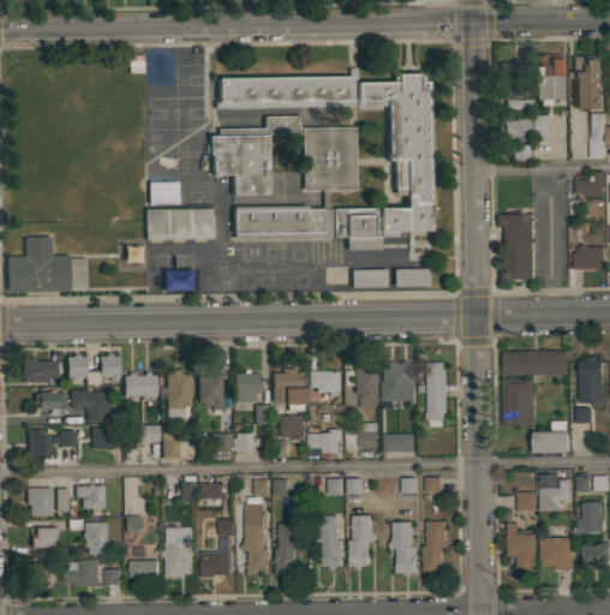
[(564,54),(564,99),(554,99),(554,105),(542,105),(542,99),(538,99),(538,84),(537,84),(537,66),(540,66),(540,54),(564,54)]
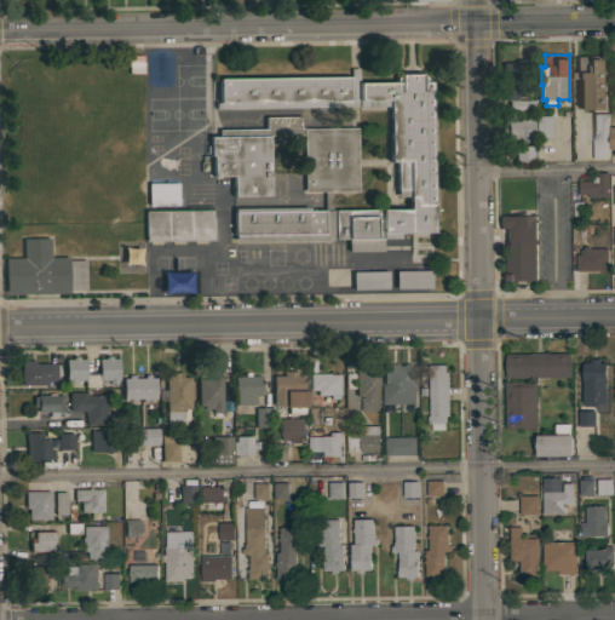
[(603,56),(603,59),(604,59),(604,108),(584,109),(582,79),(581,79),(575,79),(575,72),(580,72),(580,56),(603,56)]
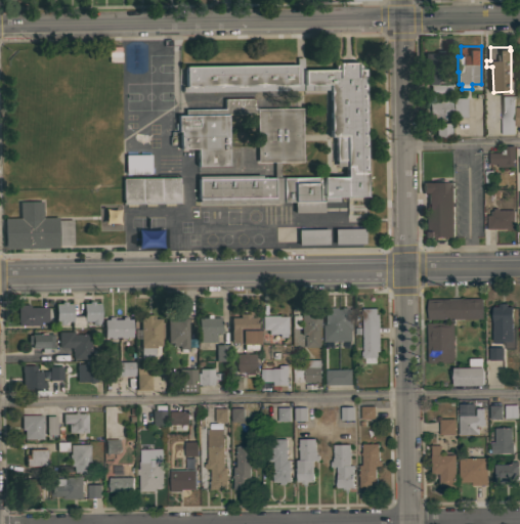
[(438,52),(438,50),(449,50),(449,60),(446,60),(447,81),(440,81),(440,85),(453,84),(455,94),(433,95),(433,84),(432,85),(432,81),(428,81),(427,53),(438,52)]
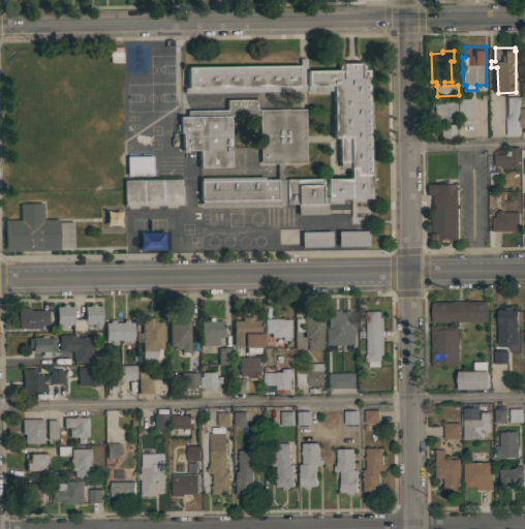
[(302,65),(302,58),(309,58),(309,70),(341,69),(341,65),(342,65),(344,65),(344,63),(364,62),(364,64),(365,64),(366,65),(367,66),(367,69),(371,69),(373,198),(344,198),(344,203),(330,203),(330,214),(301,214),(301,204),(288,204),(288,179),(352,178),(352,167),(341,167),(341,138),(336,138),(336,90),(187,92),(187,88),(190,88),(190,67),(302,65)]
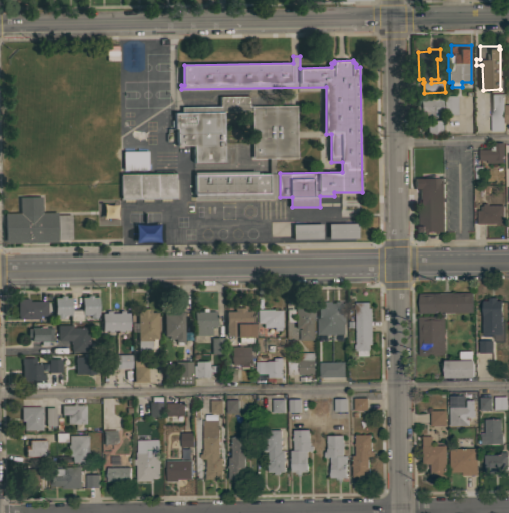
[(507,93),(507,131),(494,131),(494,94),(507,93)]
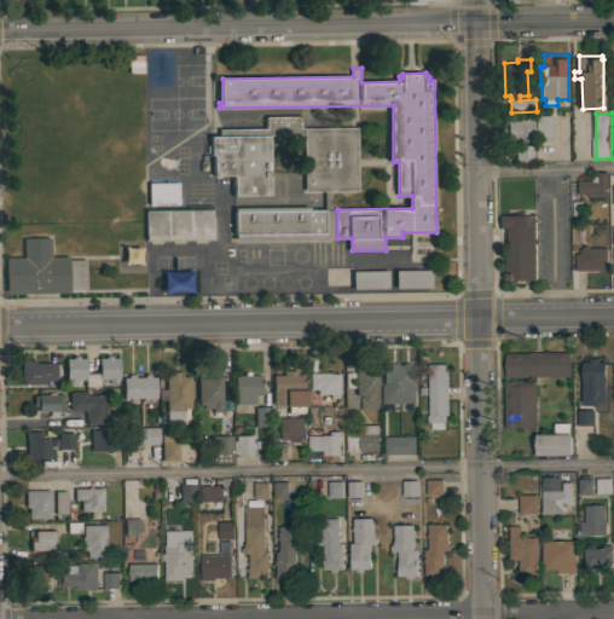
[(554,115),(555,138),(538,138),(538,115),(554,115)]
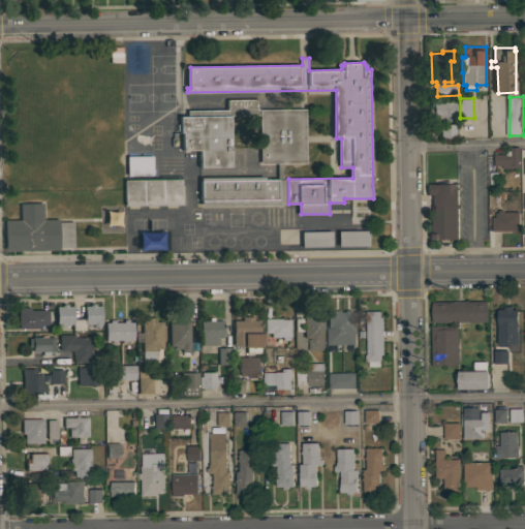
[(309,162),(285,162),(286,179),(287,179),(287,204),(204,206),(203,177),(268,177),(268,179),(280,179),(280,163),(264,163),(263,115),(234,116),(234,167),(203,167),(203,150),(185,150),(185,132),(183,132),(183,117),(190,117),(190,111),(230,110),(229,99),(260,99),(260,109),(264,109),(264,110),(308,109),(309,162)]
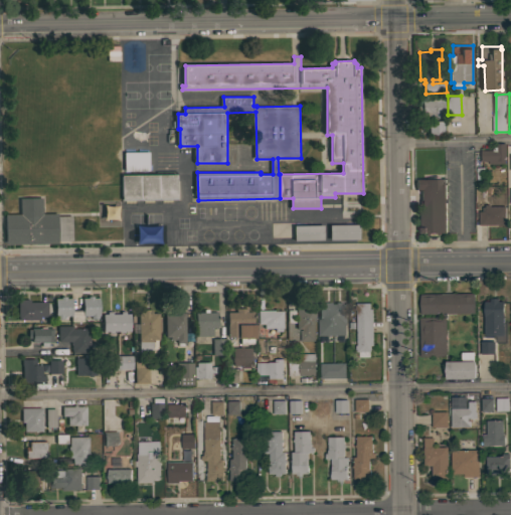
[(446,97),(447,117),(441,117),(441,118),(437,118),(437,116),(424,117),(424,112),(420,112),(420,102),(423,102),(423,98),(446,97)]
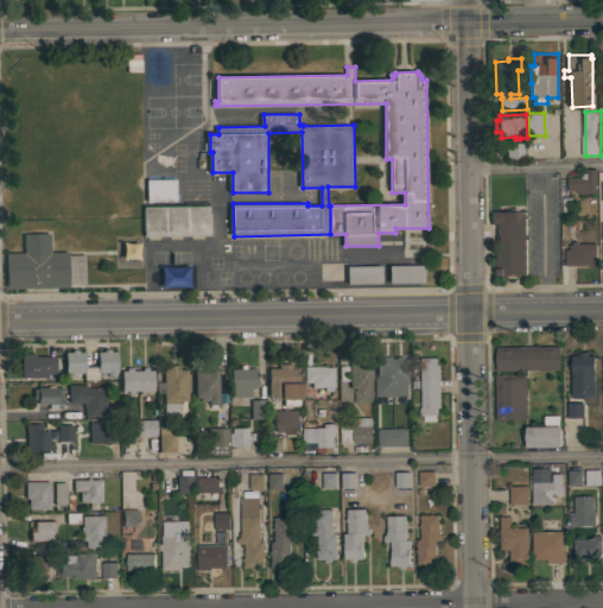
[(509,143),(527,143),(527,162),(509,162),(509,143)]
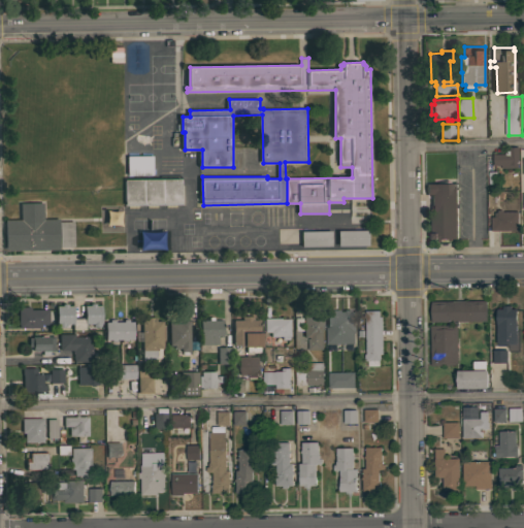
[(509,154),(509,151),(513,151),(512,147),(522,147),(523,165),(522,165),(522,168),(504,168),(504,165),(497,166),(496,154),(509,154)]
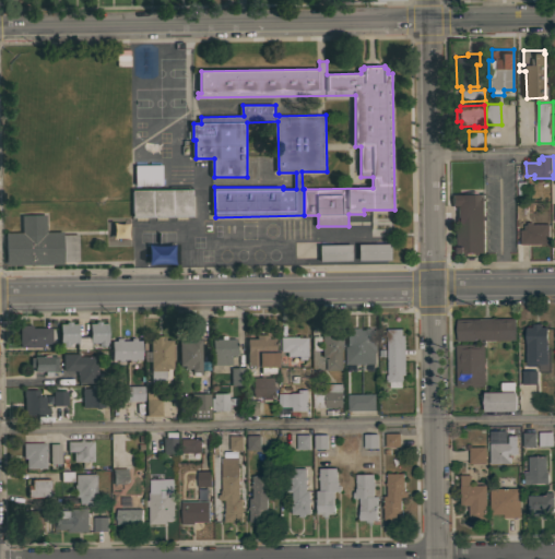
[(164,165),(164,185),(137,186),(137,165),(164,165)]
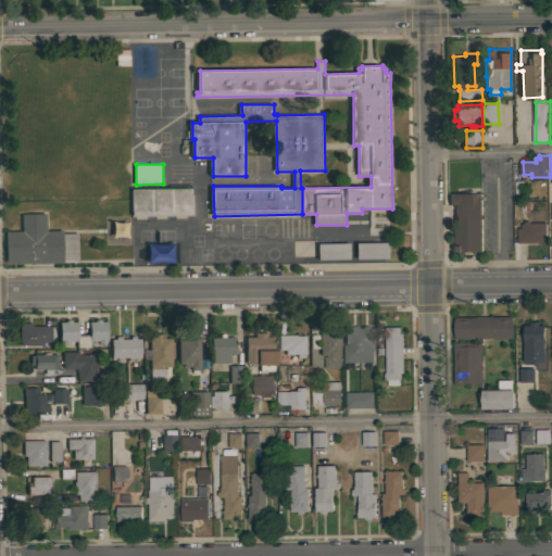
[(193,188),(193,214),(134,215),(134,189),(193,188)]
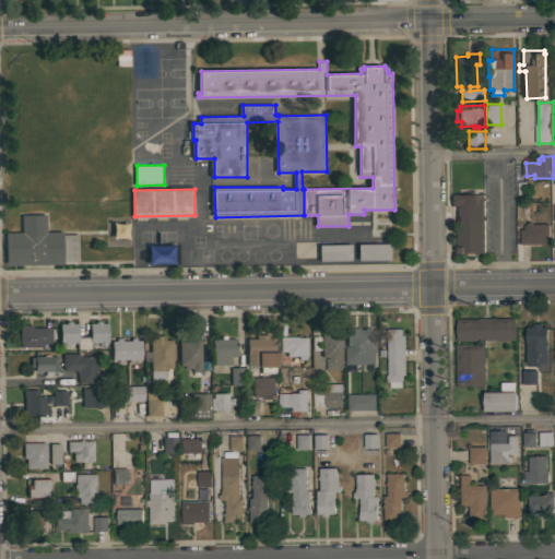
[(487,199),(489,199),(489,200),(487,201),(488,216),(489,216),(489,219),(488,219),(488,253),(481,253),(482,256),(477,256),(477,260),(472,260),(472,256),(468,257),(468,253),(461,253),(460,222),(459,222),(459,216),(460,216),(460,205),(459,205),(459,207),(456,207),(456,205),(455,205),(455,194),(487,193),(487,199)]
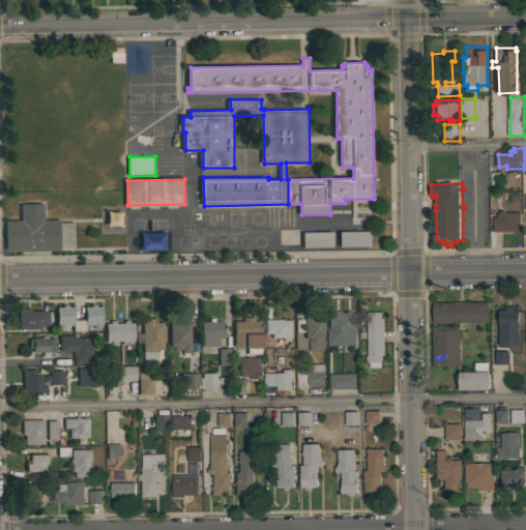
[(47,204),(47,219),(62,219),(62,223),(77,222),(77,246),(62,247),(62,251),(8,251),(7,221),(23,221),(23,204),(47,204)]
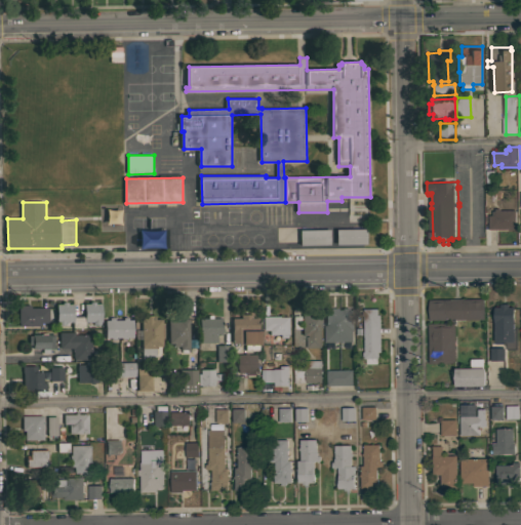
[(492,215),(495,215),(495,211),(517,210),(518,230),(492,230),(492,215)]
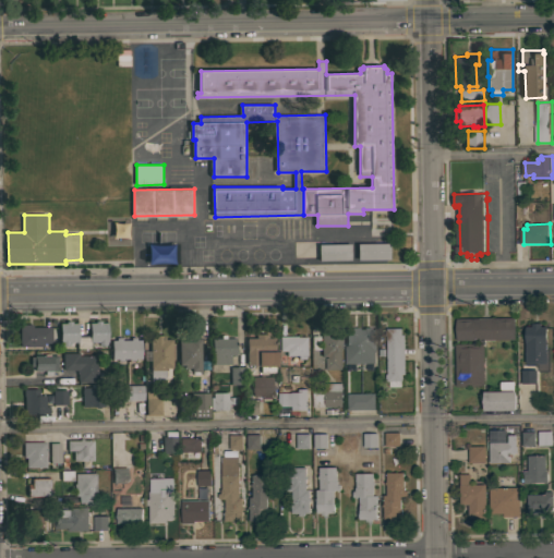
[(125,225),(107,225),(107,239),(125,239),(125,225)]
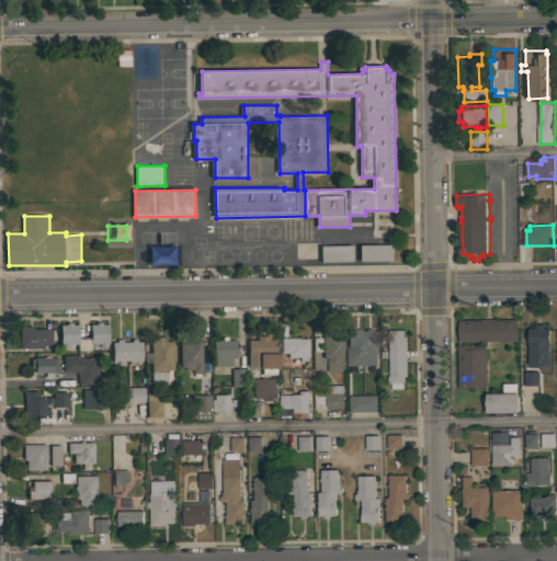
[(519,254),(519,237),(506,238),(507,255),(519,254)]
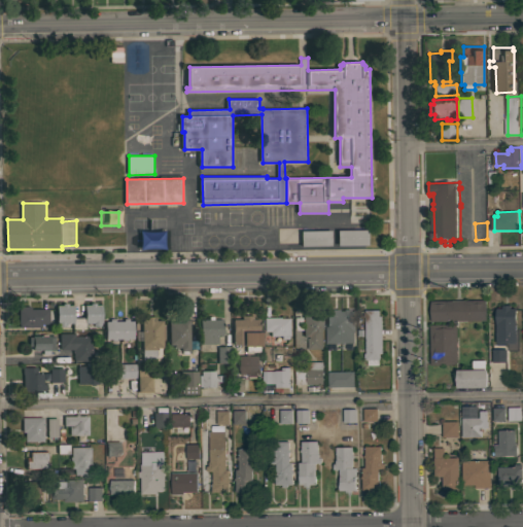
[(278,244),(299,244),(299,230),(279,229),(278,244)]
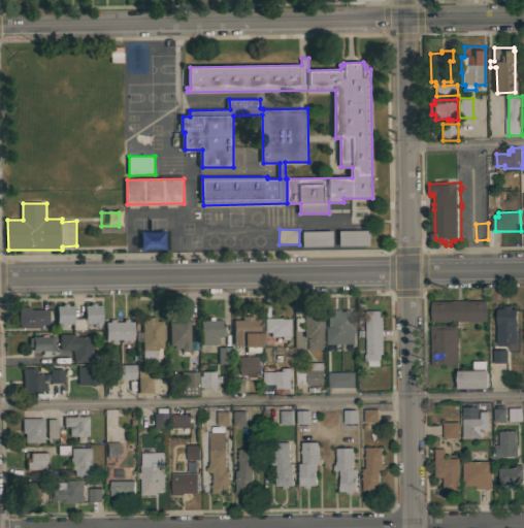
[(333,230),(334,245),(303,246),(303,231),(333,230)]
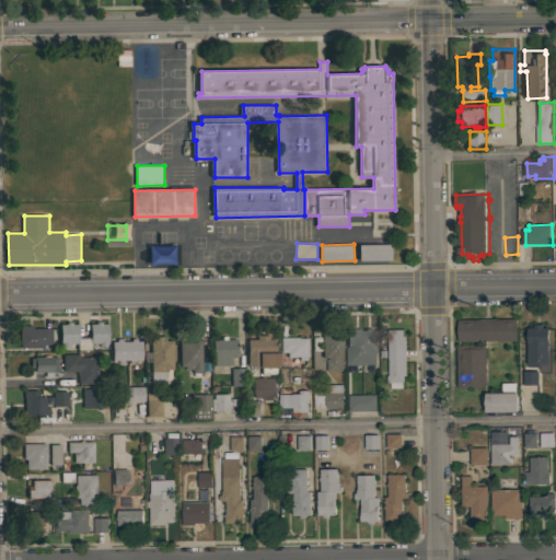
[(393,244),(393,259),(361,260),(360,244),(393,244)]
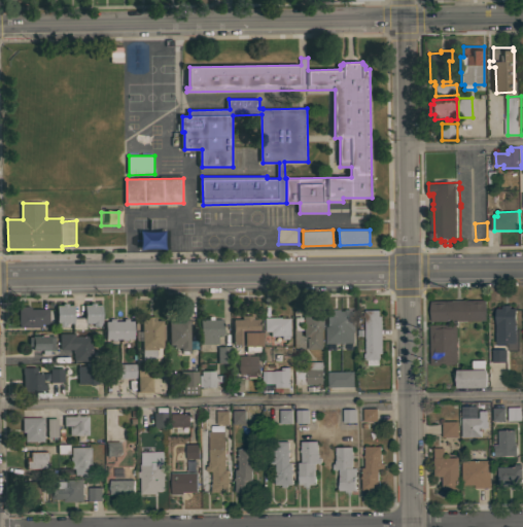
[(433,303),(488,302),(489,322),(433,323),(433,303)]
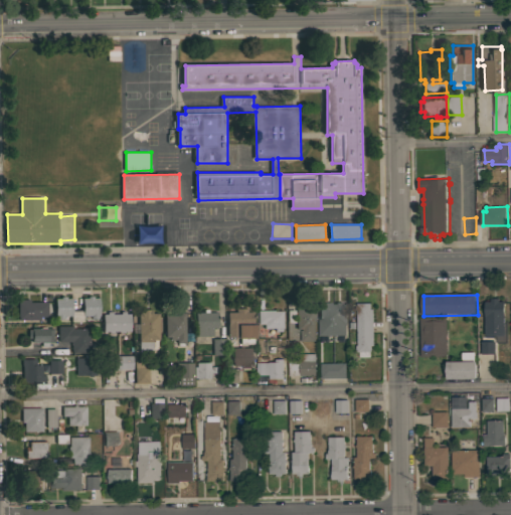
[(102,297),(102,316),(102,318),(94,318),(94,316),(87,316),(87,321),(73,321),(73,316),(65,316),(65,319),(59,319),(59,316),(57,316),(57,298),(63,298),(63,296),(68,296),(68,298),(74,298),(74,311),(84,311),(84,298),(91,298),(91,296),(96,296),(96,297),(102,297)]
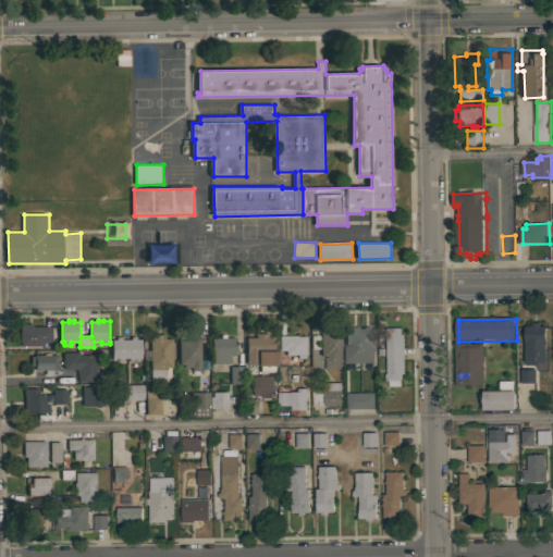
[(549,362),(528,362),(528,326),(533,326),(533,322),(542,322),(542,325),(549,325),(549,362)]
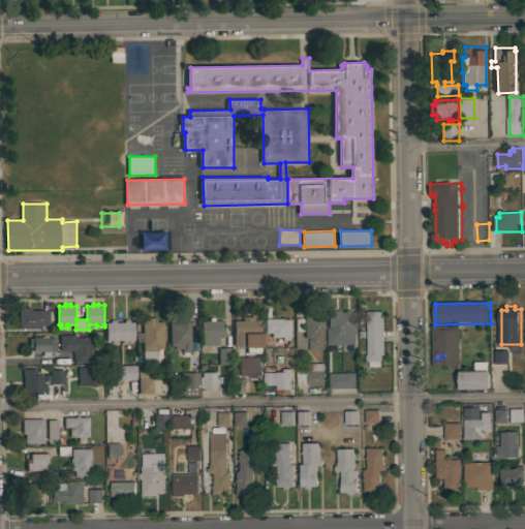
[(52,310),(52,324),(43,324),(43,328),(21,328),(21,310),(22,310),(22,307),(33,307),(33,310),(52,310)]
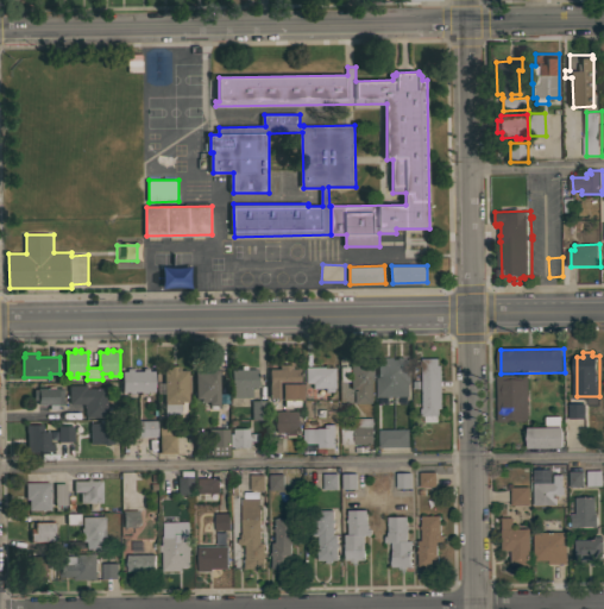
[(381,357),(394,357),(394,359),(400,359),(400,357),(407,357),(407,359),(414,359),(414,384),(413,384),(413,396),(381,397),(381,357)]
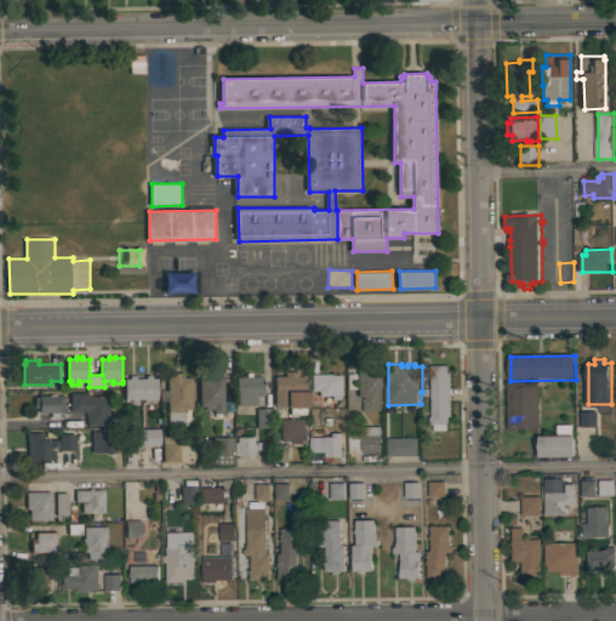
[(454,417),(451,417),(451,425),(450,425),(450,431),(437,431),(437,425),(434,425),(434,422),(433,422),(433,416),(434,416),(434,365),(450,365),(450,372),(454,372),(454,417)]
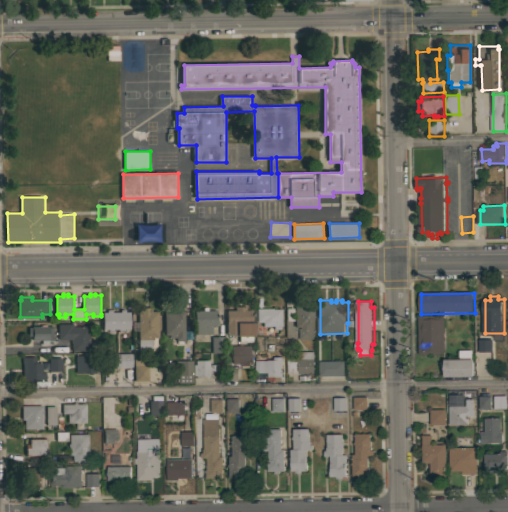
[(297,327),(297,305),(316,305),(317,339),(302,339),(302,327),(297,327)]
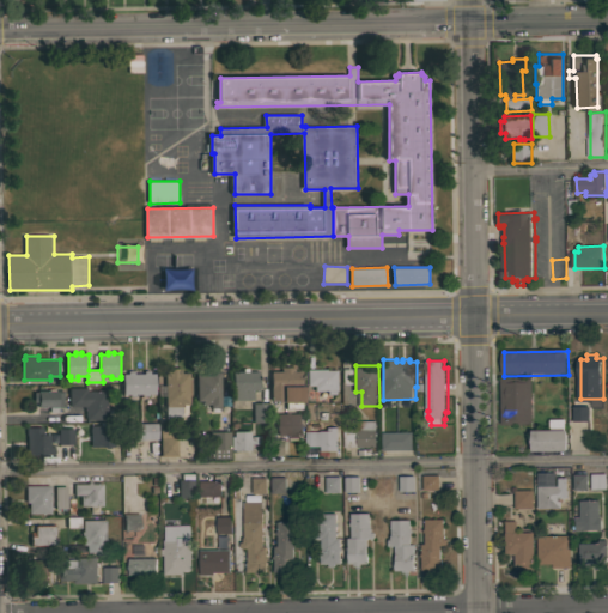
[(284,370),(284,366),(297,366),(297,371),(304,371),(304,386),(306,386),(306,402),(305,402),(305,410),(289,410),(289,402),(286,402),(286,400),(274,400),(274,371),(284,370)]
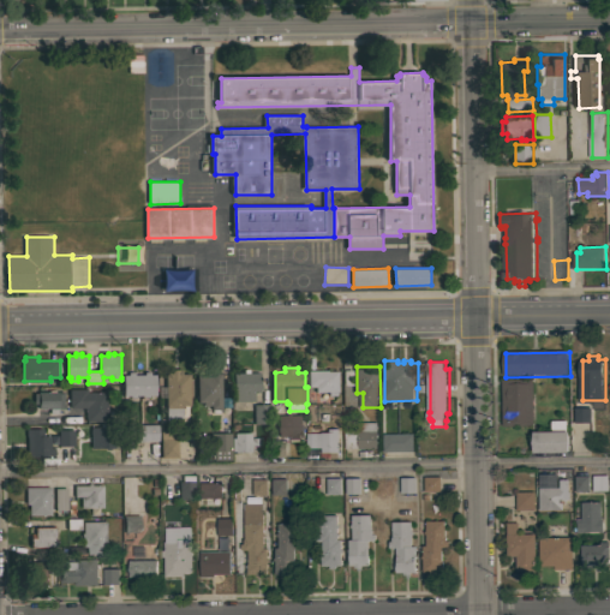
[(193,405),(185,405),(185,418),(169,418),(168,374),(169,374),(169,369),(185,369),(185,374),(192,372),(193,405)]
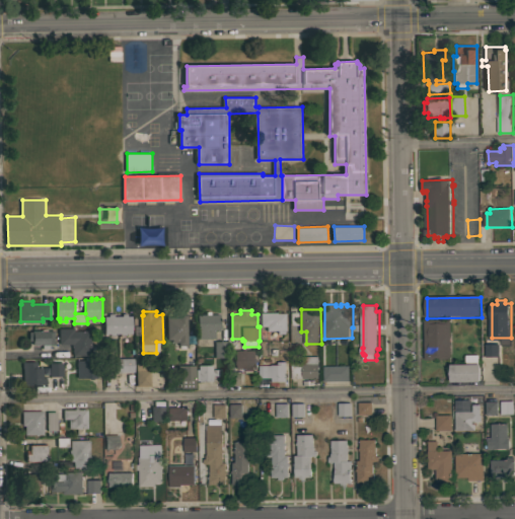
[(209,314),(209,311),(213,311),(213,314),(222,314),(223,324),(224,324),(224,328),(222,328),(222,330),(217,330),(217,339),(200,339),(200,314),(209,314)]
